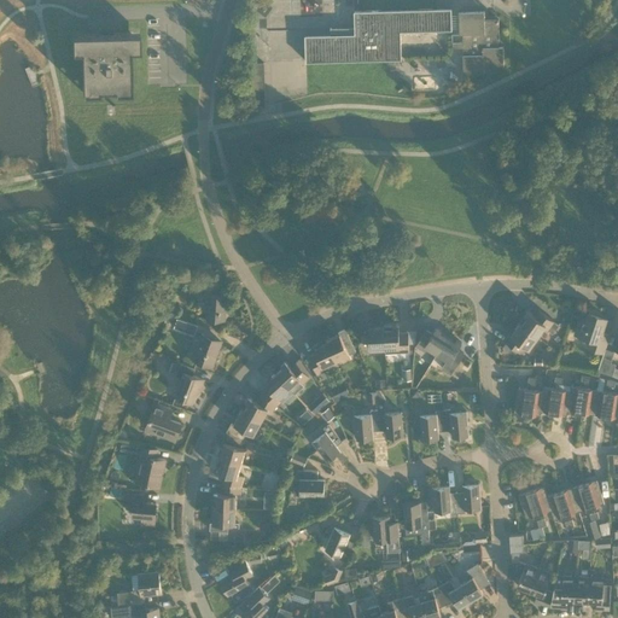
[(452,9),(354,11),(355,29),(331,29),(331,28),(330,28),(330,35),(305,35),(305,62),(386,59),(401,59),(400,30),(452,30),(452,9)]
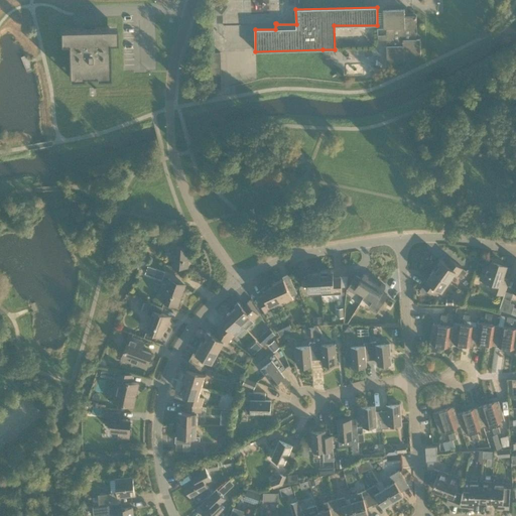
[(404,54),(420,53),(420,38),(416,38),(415,15),(404,16),(403,9),(382,9),(383,28),(387,28),(387,44),(387,61),(404,60),(404,54)]
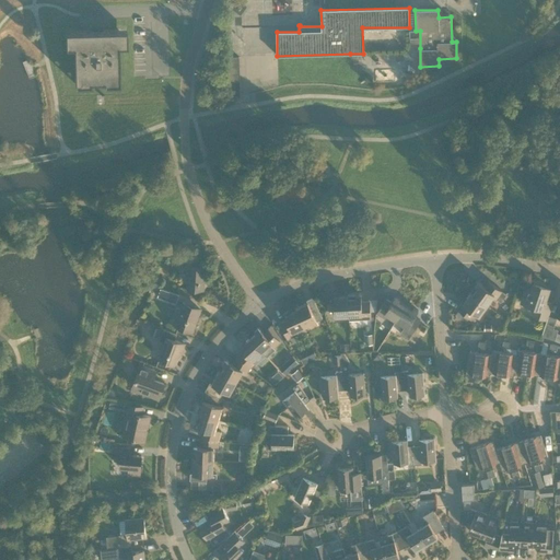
[(126,30),(66,31),(66,46),(73,46),(74,84),(91,83),(91,81),(104,80),(104,83),(119,83),(118,45),(127,45),(126,30)]
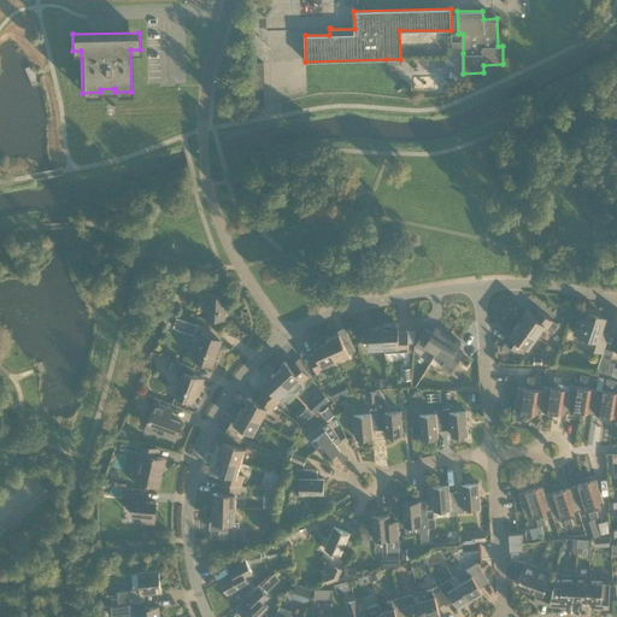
[(288,90),(303,90),(301,60),(272,62),(274,83),(288,83),(288,90)]
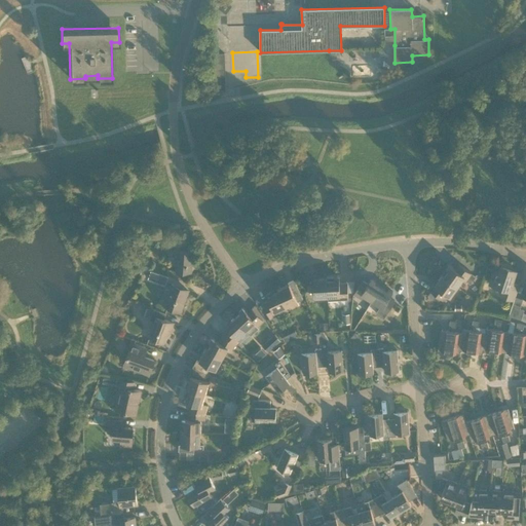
[(176,271),(191,272),(193,252),(181,251),(182,243),(166,242),(165,250),(178,251),(176,271)]
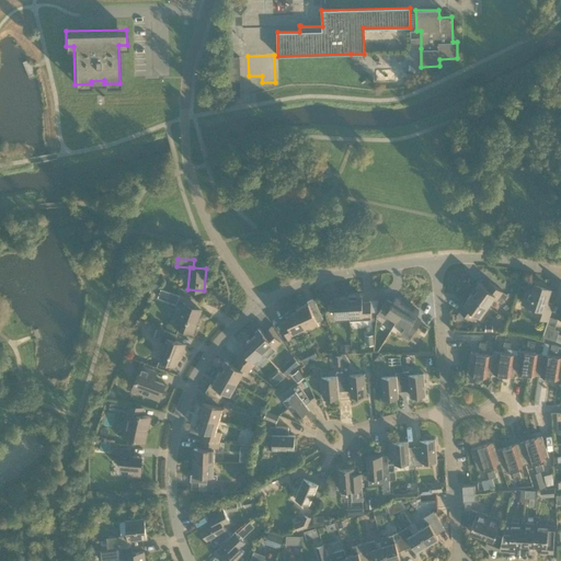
[(479,288),(474,295),(473,295),(488,306),(494,297),(502,302),(507,295),(489,282),(485,287),(480,283),(477,287),(479,288)]
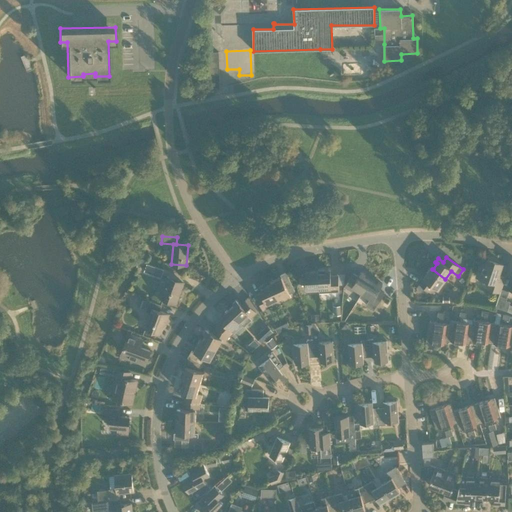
[(489,288),(500,292),(505,277),(498,275),(502,263),(488,259),(485,267),(481,265),(477,276),(491,281),(489,288)]
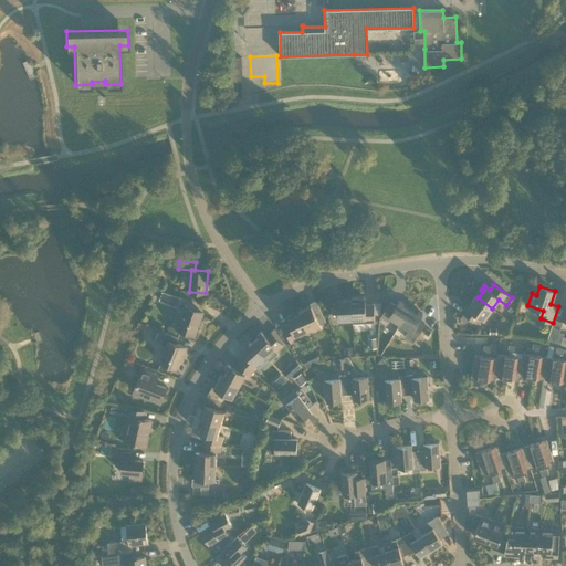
[(159,300),(178,306),(181,299),(163,291),(159,300)]
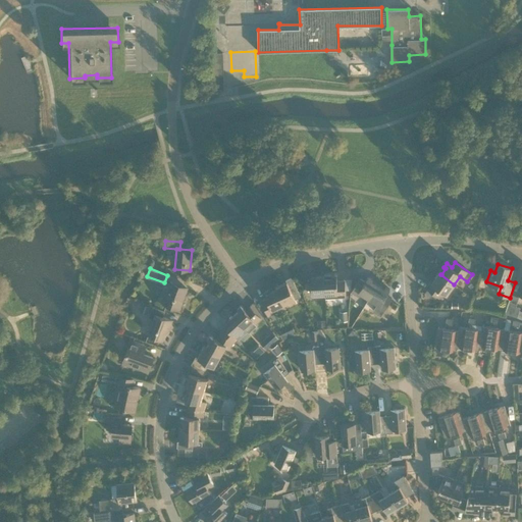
[(313,295),(325,294),(324,275),(312,276),(311,273),(305,273),(306,289),(312,289),(313,295)]
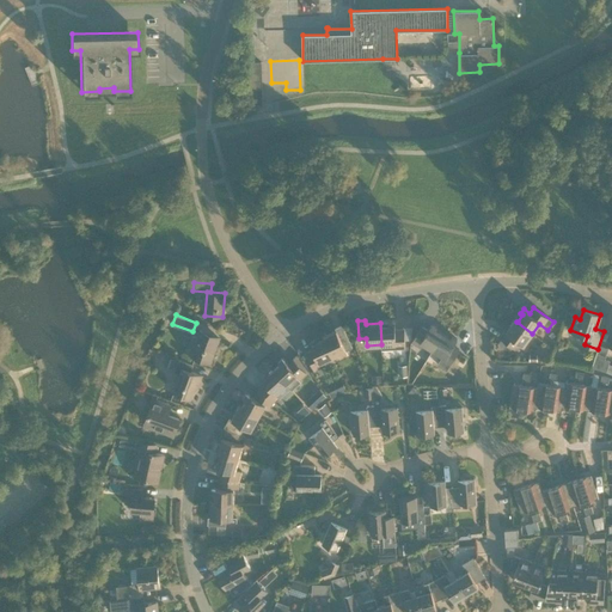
[(532,334),(516,322),(518,322),(514,320),(506,332),(505,331),(500,337),(514,348),(519,342),(524,346),(532,334)]
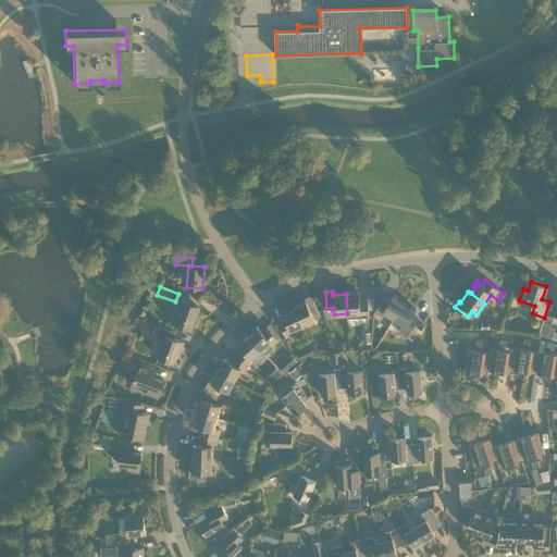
[(347,318),(358,318),(369,317),(368,299),(359,299),(359,293),(346,294),(347,313),(347,318)]
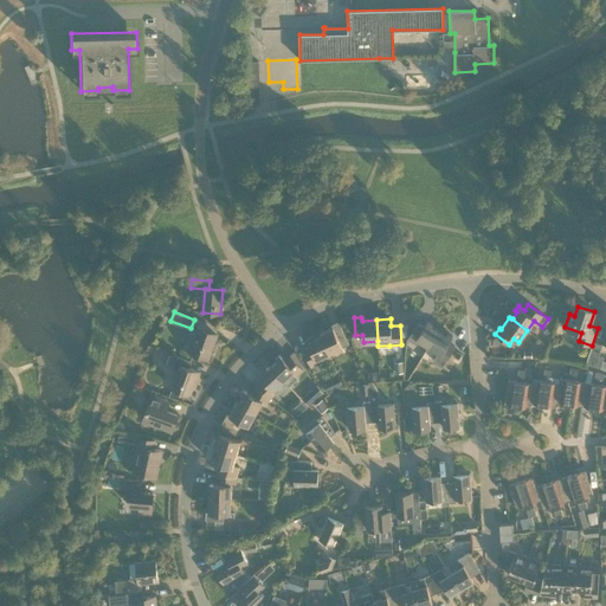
[(419,341),(429,347),(439,330),(431,326),(433,323),(427,320),(424,327),(418,323),(407,339),(417,345),(419,341)]
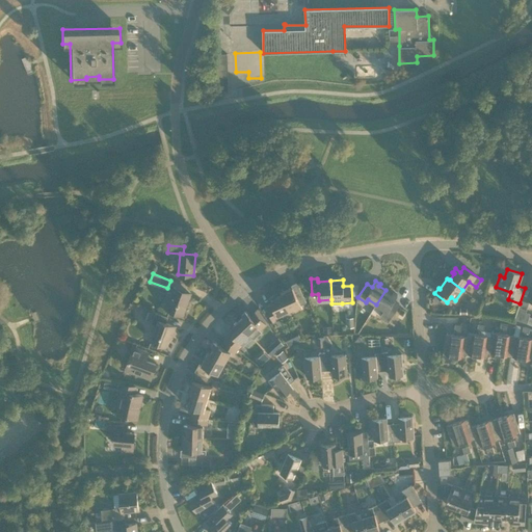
[(281,293),(282,295),(289,310),(307,302),(297,283),(291,285),(292,287),(281,293)]
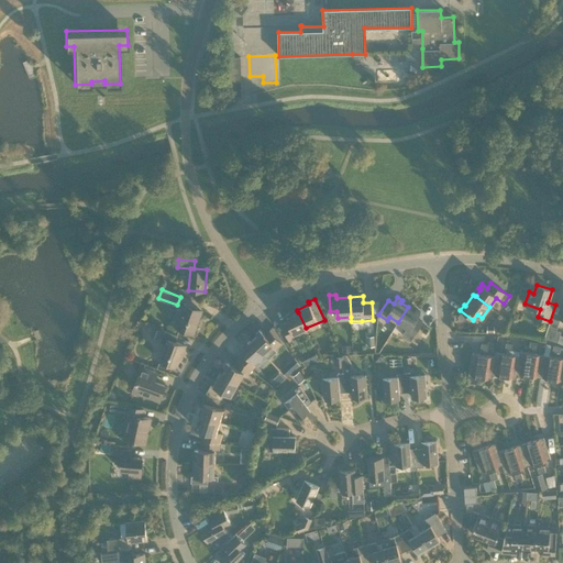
[(201,311),(185,305),(183,309),(179,308),(177,309),(173,321),(175,324),(177,326),(195,332),(201,311)]
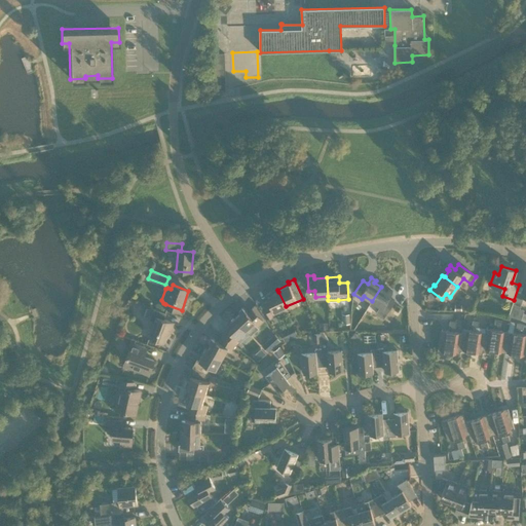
[(388,289),(387,291),(381,287),(372,301),(380,306),(376,313),(383,318),(395,300),(389,297),(392,292),(388,289)]
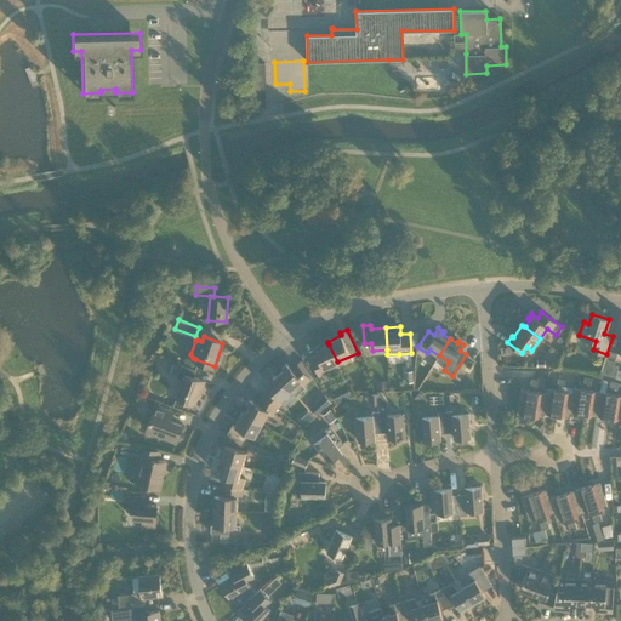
[(337,362),(329,345),(322,348),(320,346),(314,348),(318,355),(311,358),(319,376),(340,366),(337,362)]
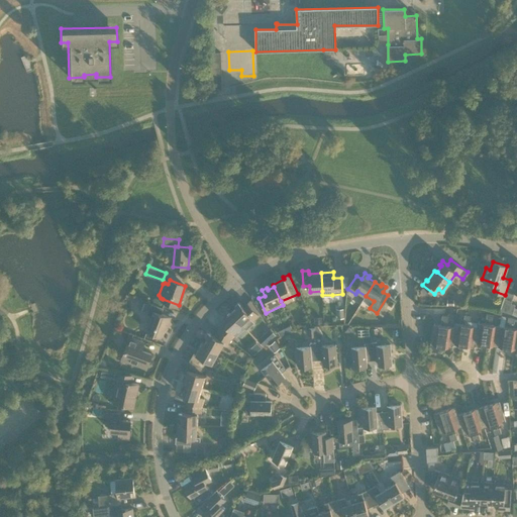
[(506,292),(501,306),(500,310),(512,314),(515,304),(511,303),(514,294),(506,292)]
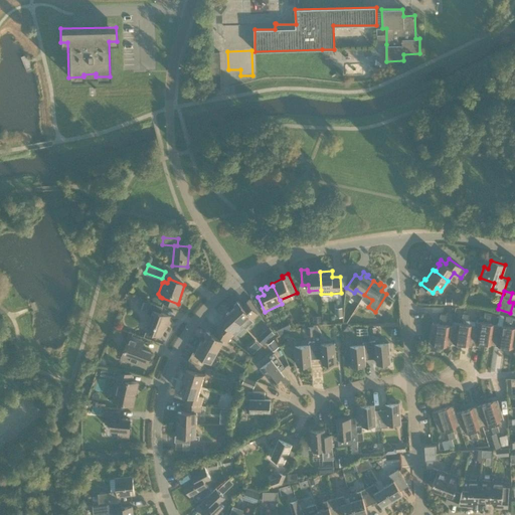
[(145,310),(148,303),(141,300),(138,307),(145,310)]
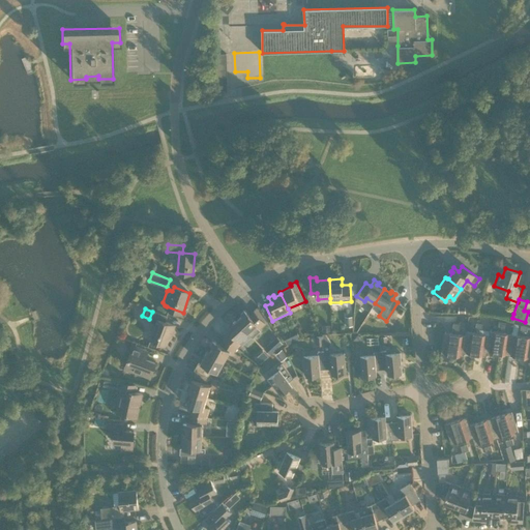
[(242,315),(237,320),(248,332),(256,326),(259,328),(265,322),(254,311),(249,315),(244,310),(241,313),(242,315)]
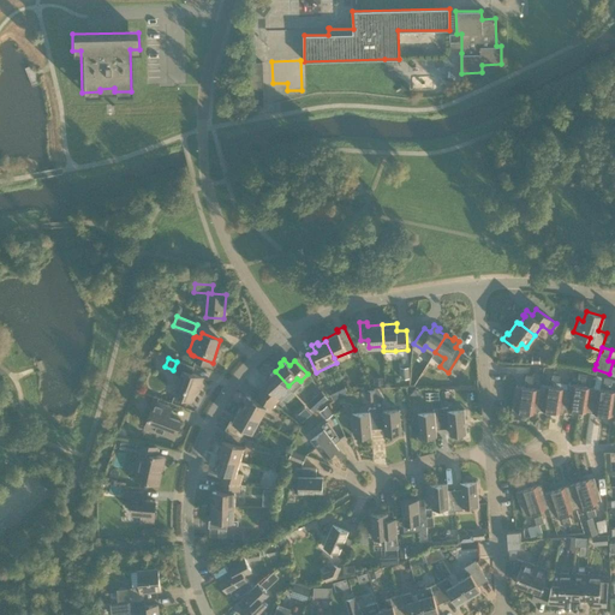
[(195,366),(180,362),(175,374),(181,376),(174,393),(191,400),(197,384),(199,386),(203,377),(192,374),(195,366)]
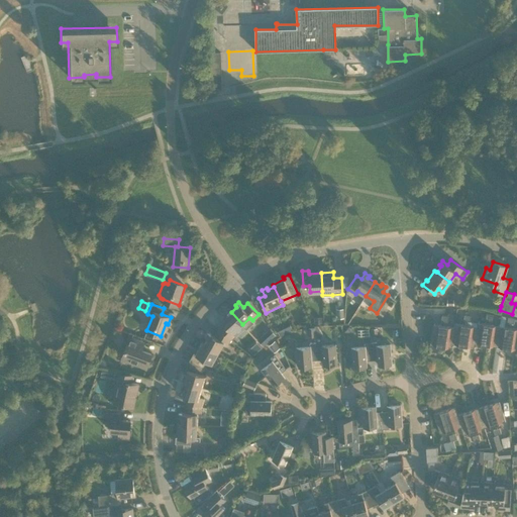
[(235,331),(242,324),(231,312),(226,317),(224,315),(220,319),(225,324),(219,329),(231,339),(237,333),(235,331)]
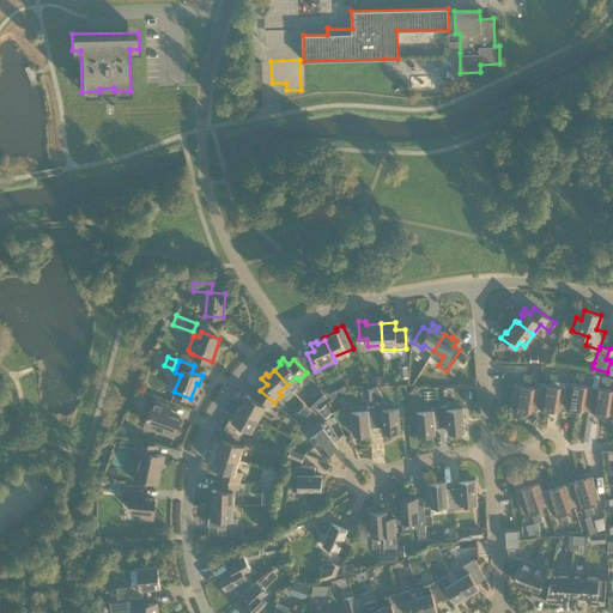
[(563,407),(576,408),(580,384),(566,382),(565,387),(563,407)]
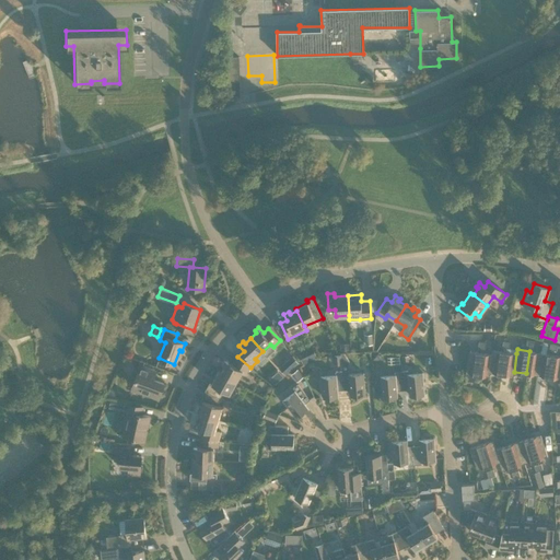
[(490,373),(502,374),(505,352),(493,350),(492,354),(490,373)]
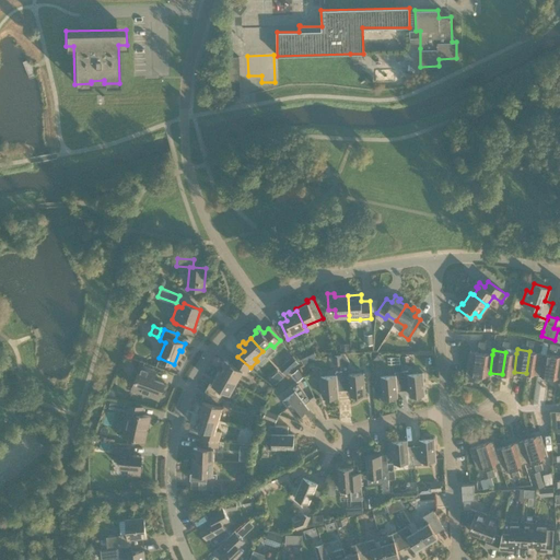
[(466,373),(478,375),(481,352),(469,351),(466,373)]
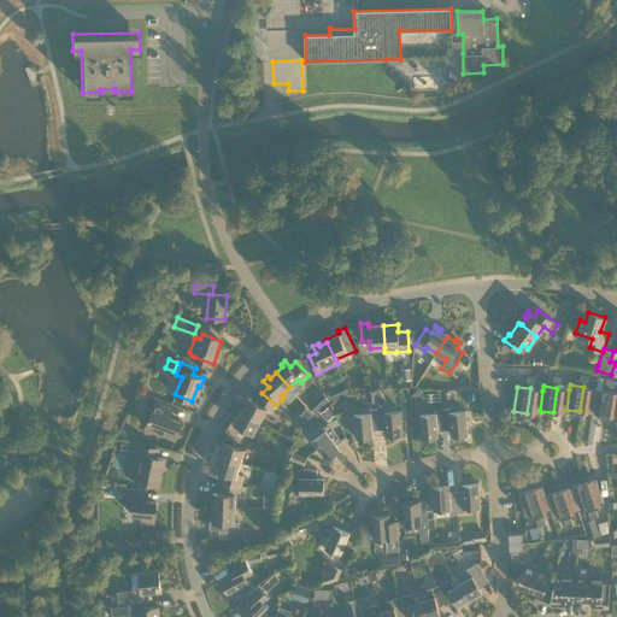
[(580,411),(593,413),(597,389),(583,387),(580,411)]
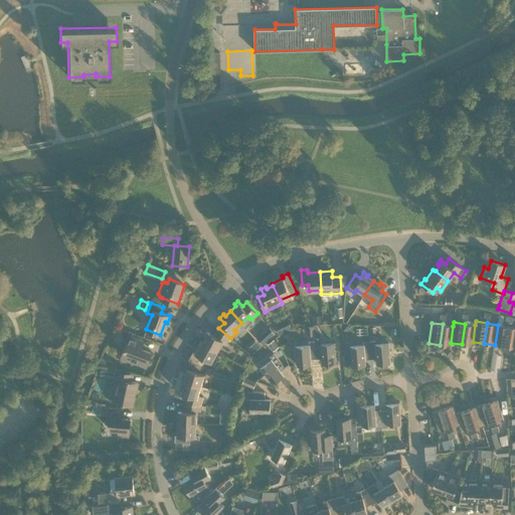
[(451,347),(451,343),(453,326),(443,324),(440,345),(451,347)]
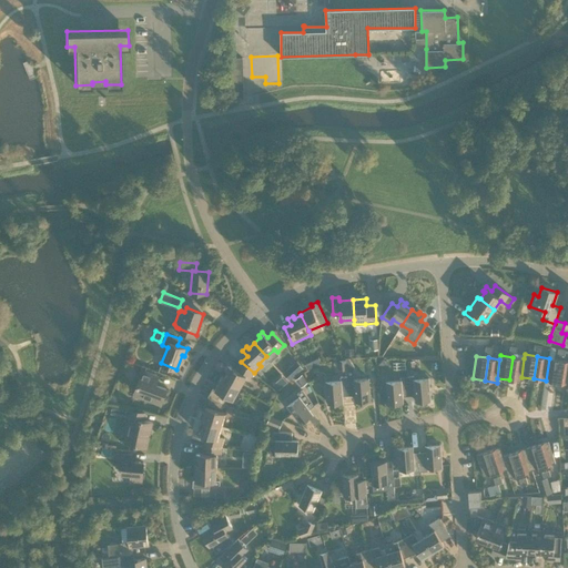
[(521,382),(521,377),(524,358),(513,357),(509,379),(521,382)]
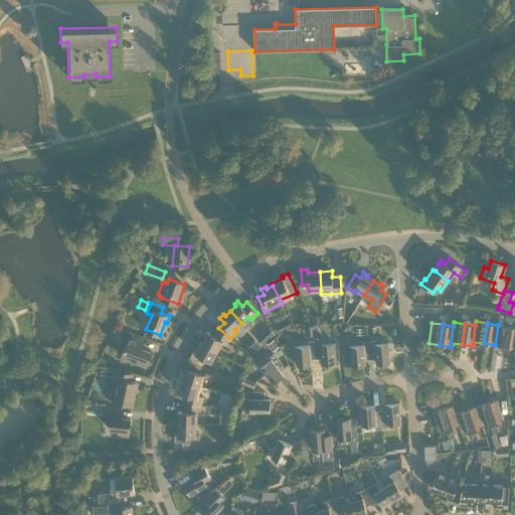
[(277,328),(279,334),(285,331),(283,325),(277,328)]
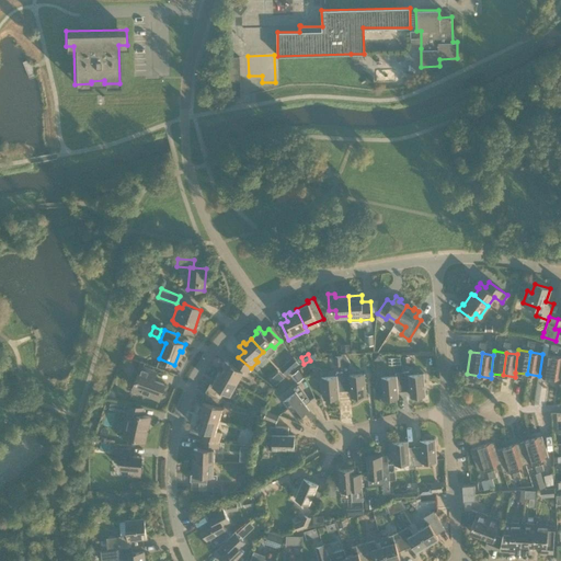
[(554,355),(542,354),(539,376),(551,378),(554,355)]
